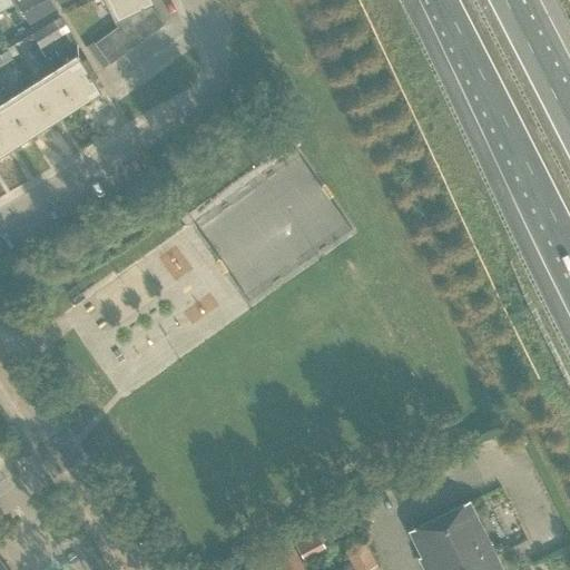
[(154,3),(151,0),(104,0),(115,22),(125,17),(137,11),(149,6),(154,3)]
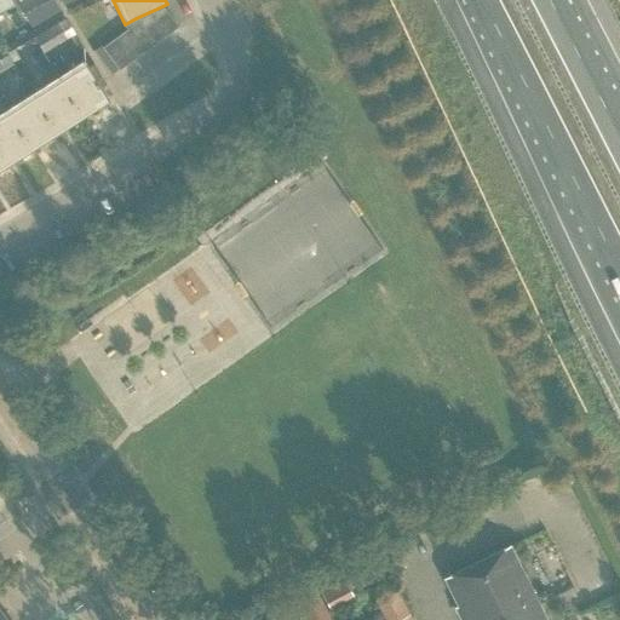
[(178,27),(162,6),(149,12),(166,35),(178,27)]
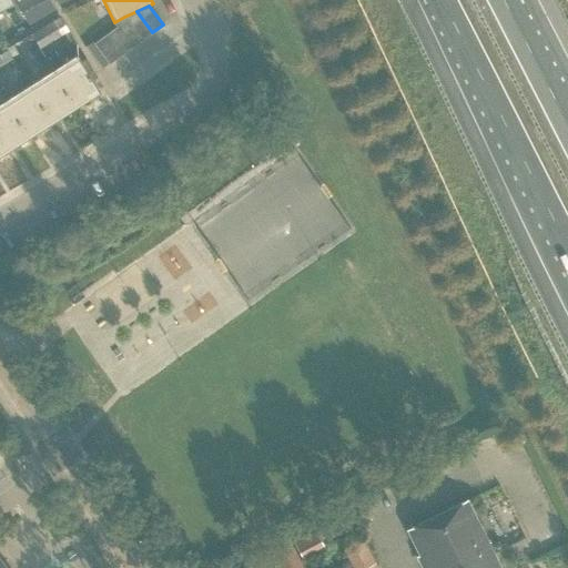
[(152,32),(137,11),(124,17),(142,40),(152,32)]
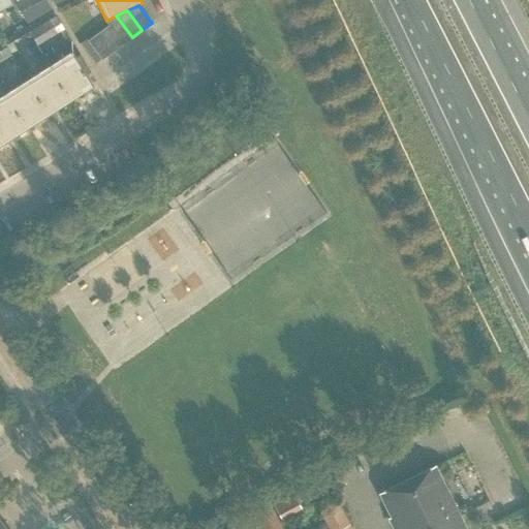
[(132,37),(116,16),(106,21),(109,25),(107,26),(122,45),(132,37)]
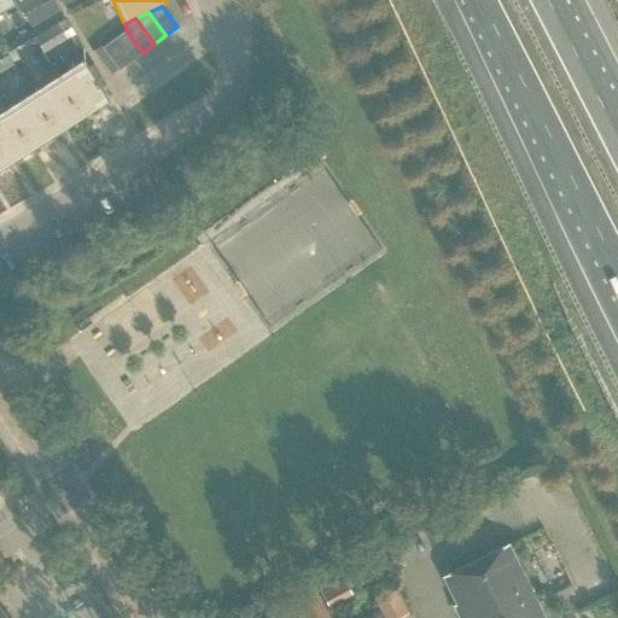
[(132,62),(143,53),(126,30),(115,39),(132,62)]
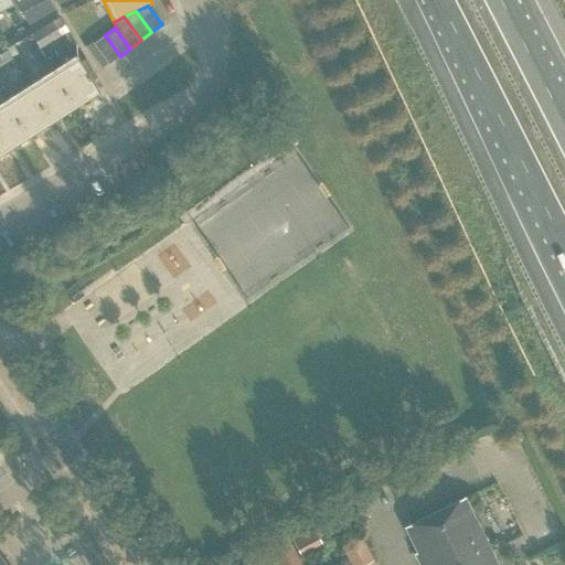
[(109,64),(120,56),(105,35),(94,43),(109,64)]
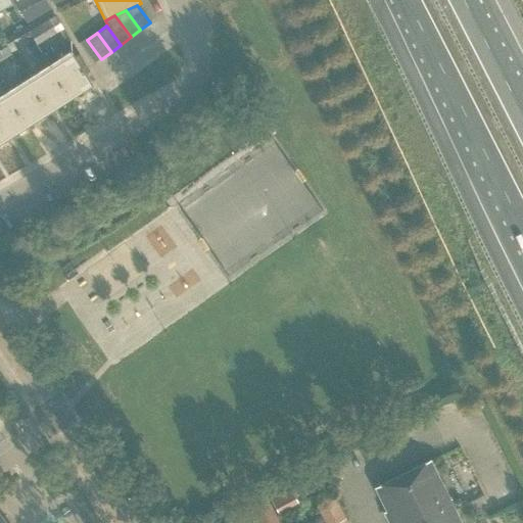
[(92,64),(101,59),(87,40),(86,38),(79,42),(92,64)]
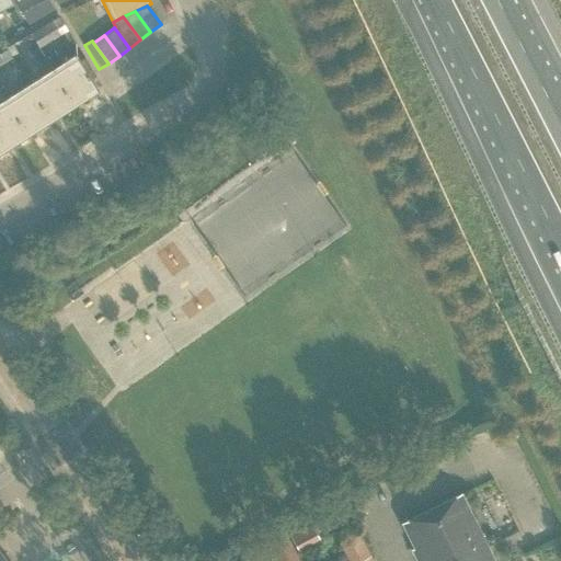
[(7,50),(0,54),(0,66),(12,59),(7,50)]
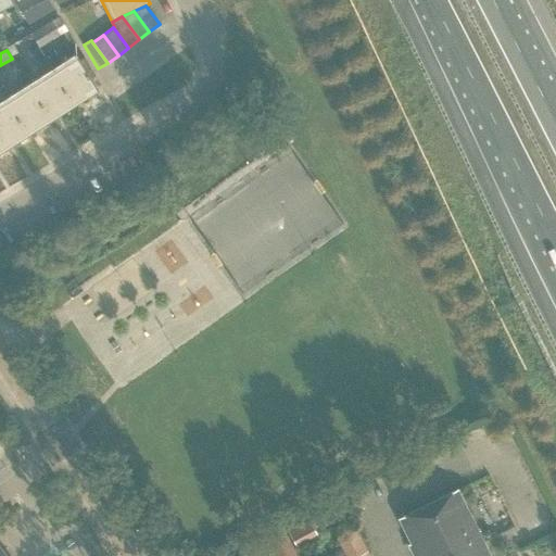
[(52,70),(75,105),(99,90),(76,54),(52,70)]
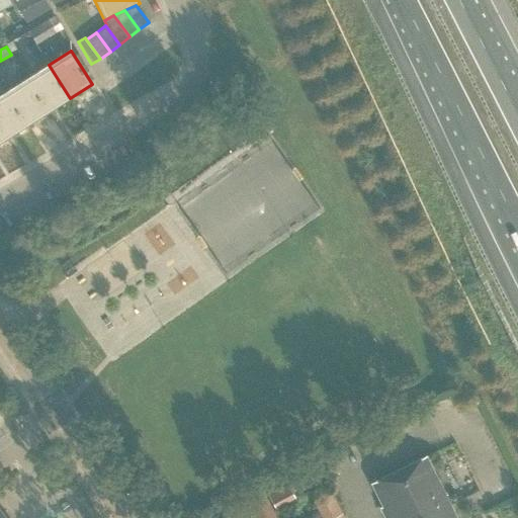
[(27,78),(49,111),(70,98),(49,65),(27,78)]
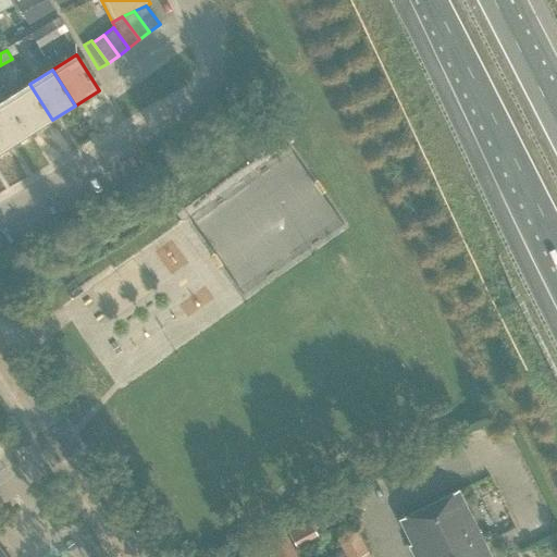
[(7,98),(29,134),(52,120),(29,84),(7,98)]
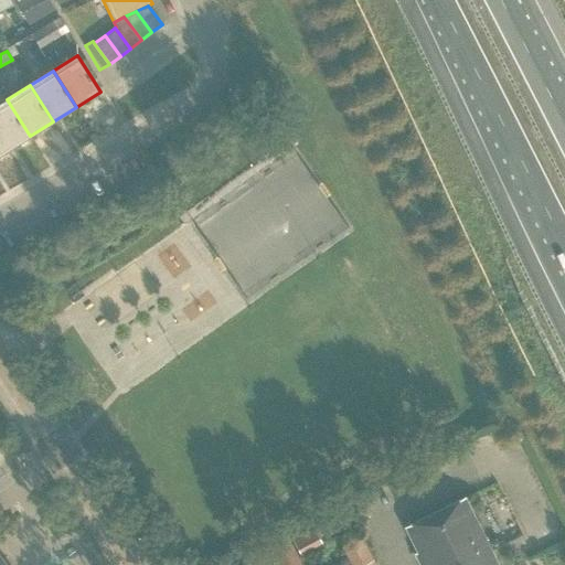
[(0,104),(0,140),(7,151),(30,136),(7,99),(0,104)]
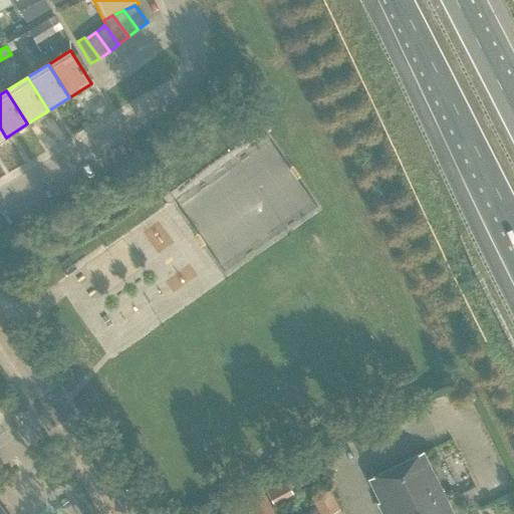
[(386,513),(452,513),(453,513),(423,453),(368,479),(386,513)]
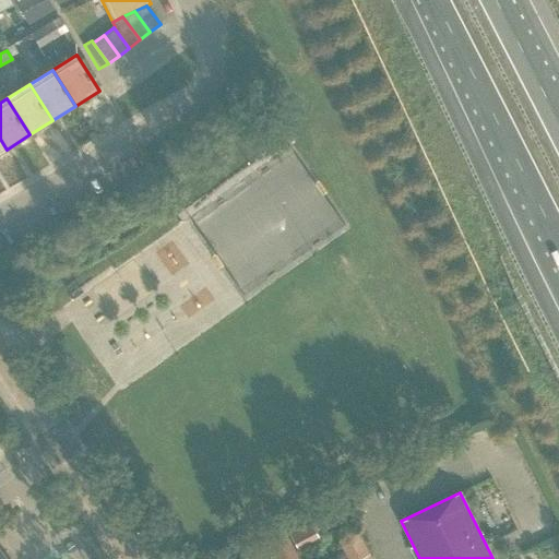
[(353,558),(364,558),(368,557),(357,534),(345,540),(353,558)]
